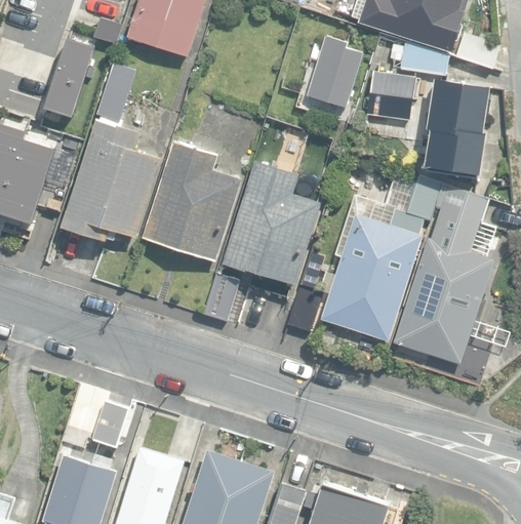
[(137,0),(126,37),(187,56),(204,0),(137,0)]
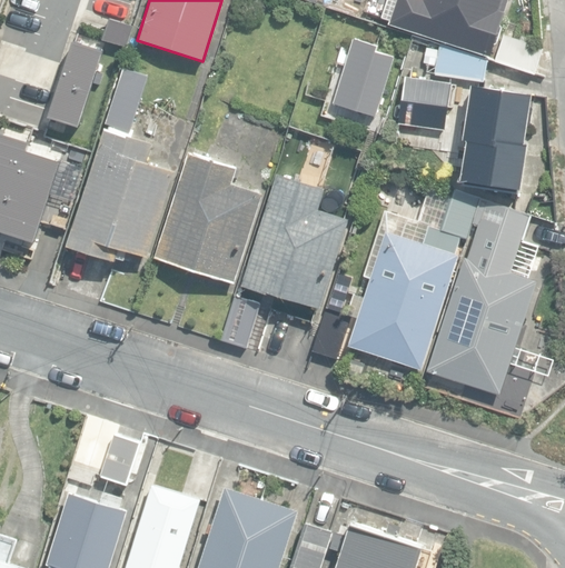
[(395,0),(387,25),(488,57),(506,0),(395,0)]
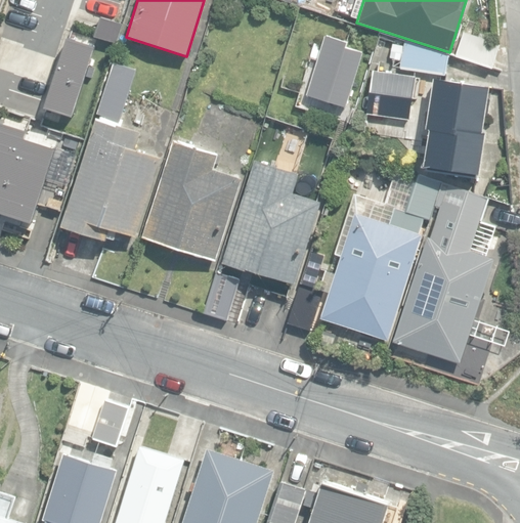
[(453,57),(490,70),(497,45),(462,34),(453,57)]
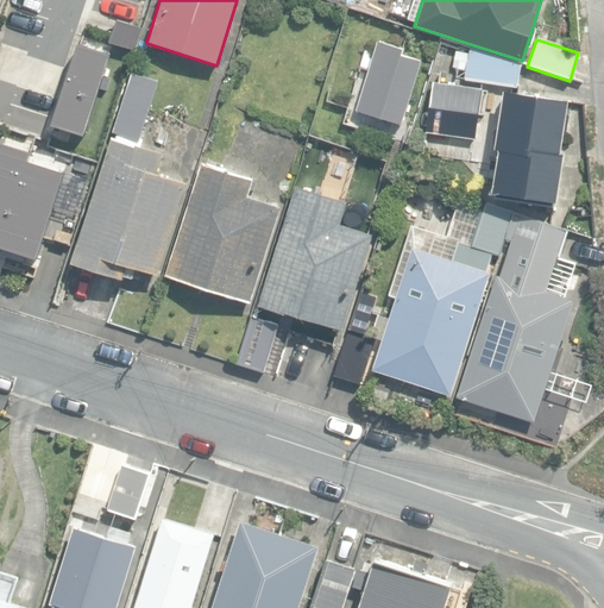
[(354,111),(398,126),(420,62),(402,56),(402,55),(403,50),(377,42),(354,111)]
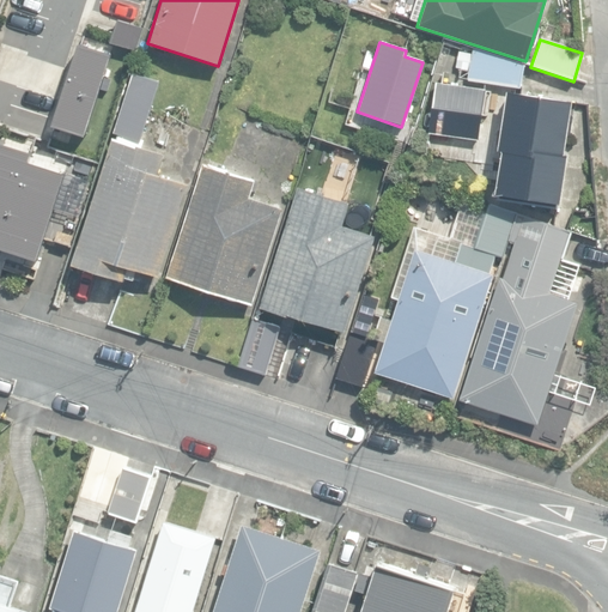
[(105,54),(72,43),(47,126),(79,137),(105,54)]
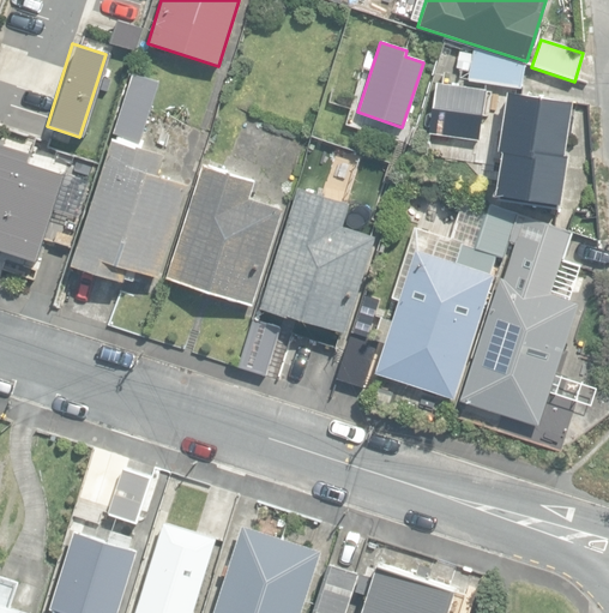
[(468,82),(518,90),(522,65),(474,47),(468,82)]
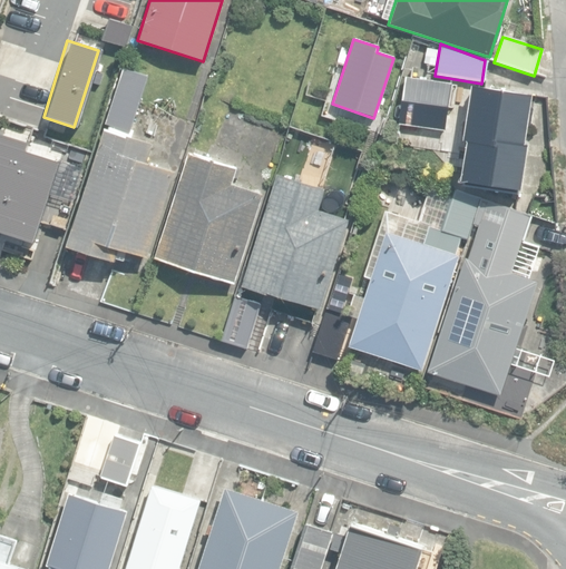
[(66,246),(114,262),(117,248),(145,257),(173,173),(145,164),(152,144),(127,136),(138,101),(137,100),(145,76),(124,69),(116,94),(115,92),(105,125),(108,126),(107,130),(104,129),(66,246)]
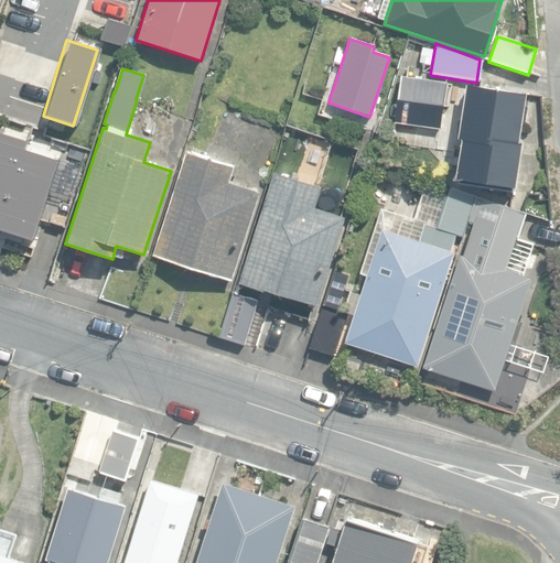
[(394,123),(438,130),(444,84),(401,77),(394,123)]
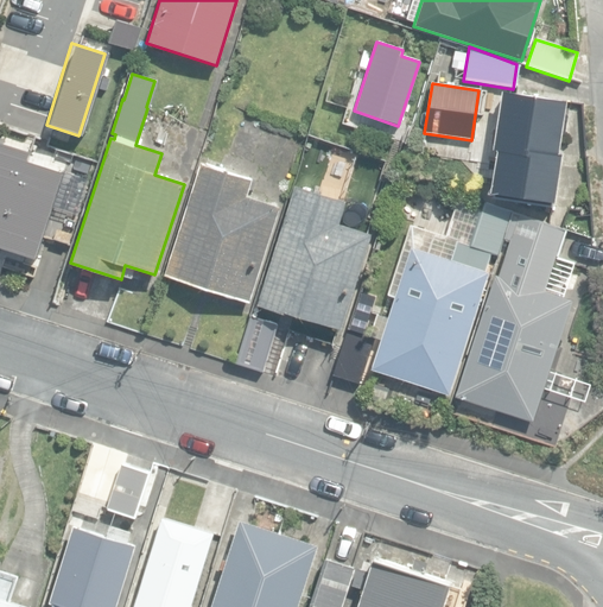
[(490,193),(554,202),(563,150),(559,149),(566,102),(501,93),(492,150),(496,151),(490,193)]
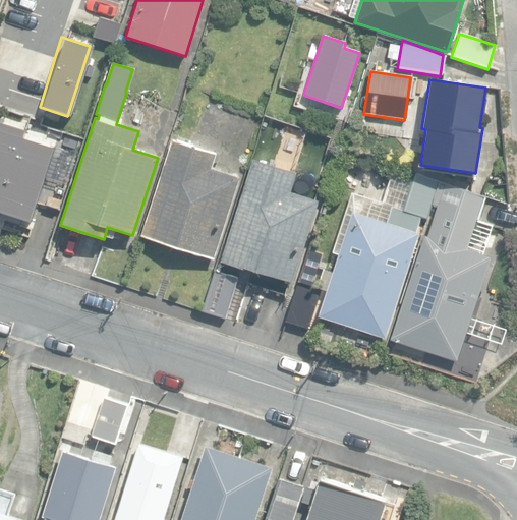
[(0,215),(29,224),(52,150),(19,138),(21,132),(0,124),(0,215)]
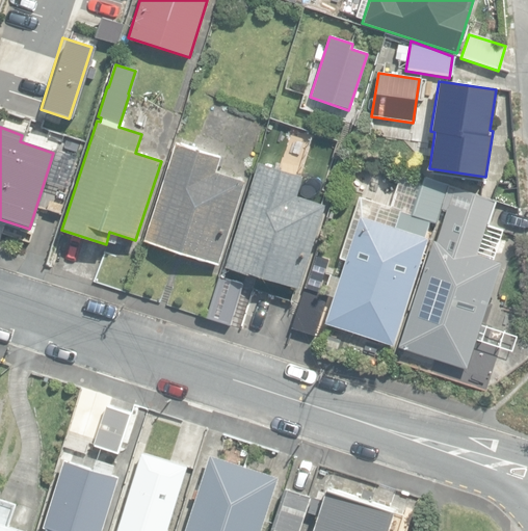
[(263,152),(282,158),(290,134),(270,128),(263,152)]
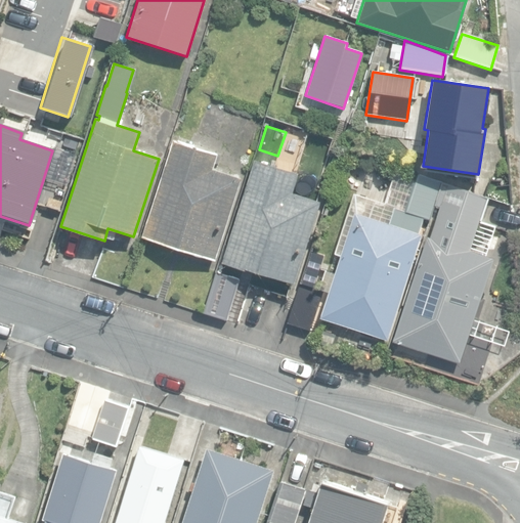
[(141,236),(213,260),(240,179),(212,170),(216,156),(172,141),(141,236)]
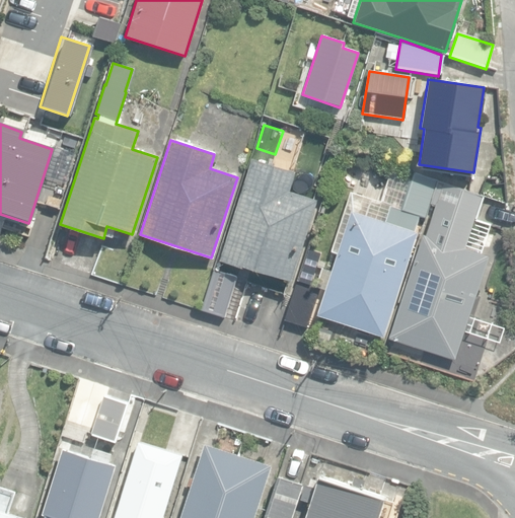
[(262,272),(290,281),(316,201),(288,192),(294,171),(250,157),(217,261),(261,275),(262,272)]
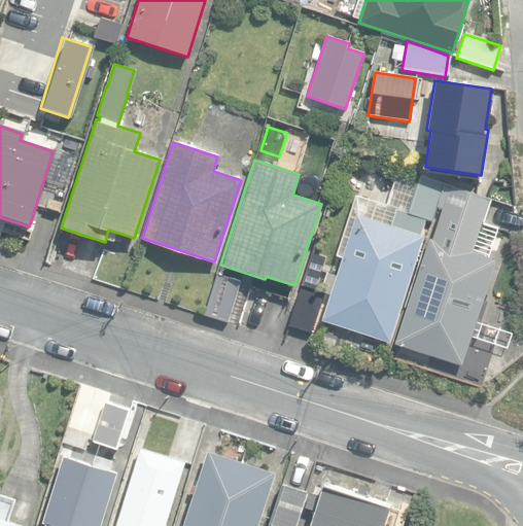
[(407,213),(430,221),(436,208),(443,185),(419,177),(407,213)]
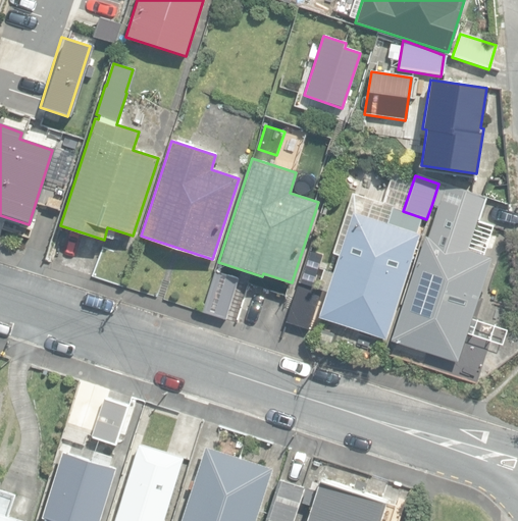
[(431,206),(477,221),(485,198),(439,181),(431,206)]
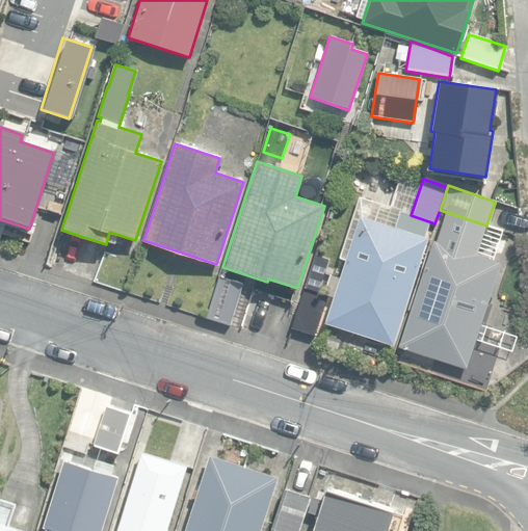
[(324,323),(392,346),(427,240),(408,234),(412,224),(368,210),(365,219),(360,217),(324,323)]
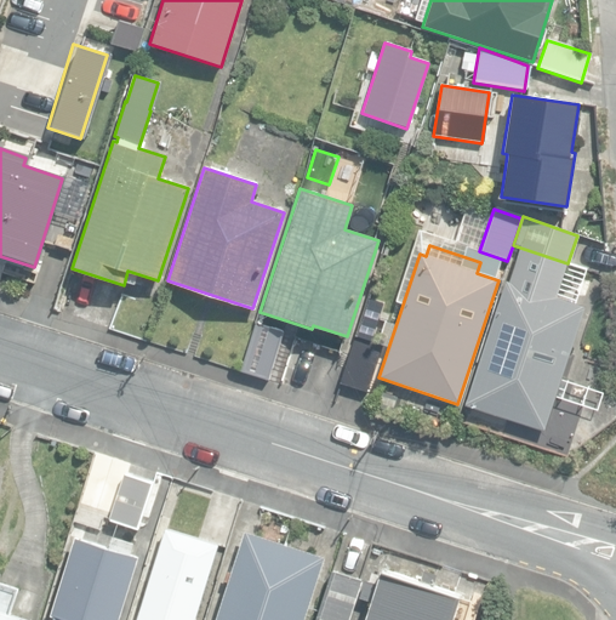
[(463,405),(542,432),(583,307),(557,299),(562,286),(525,274),(522,286),(505,282),(463,405)]
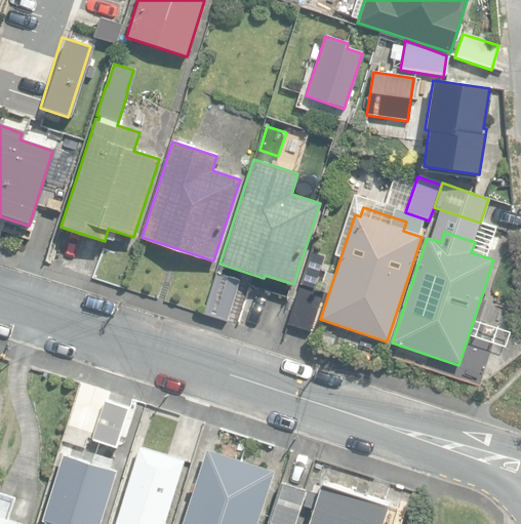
[(202,314),(226,321),(238,279),(214,273),(202,314)]
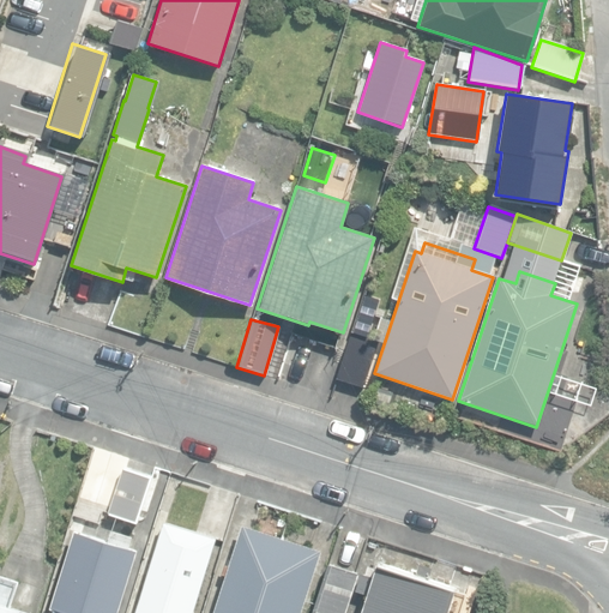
[(335,379),(361,388),(377,342),(349,334),(335,379)]
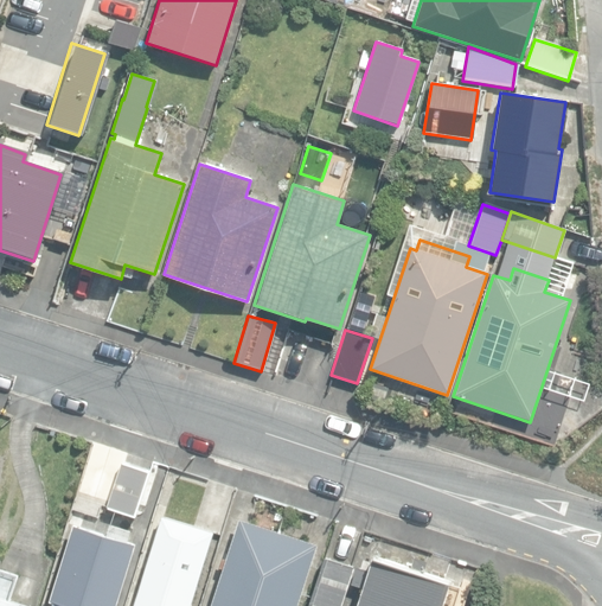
[(104,506),(133,516),(147,472),(120,463),(104,506)]
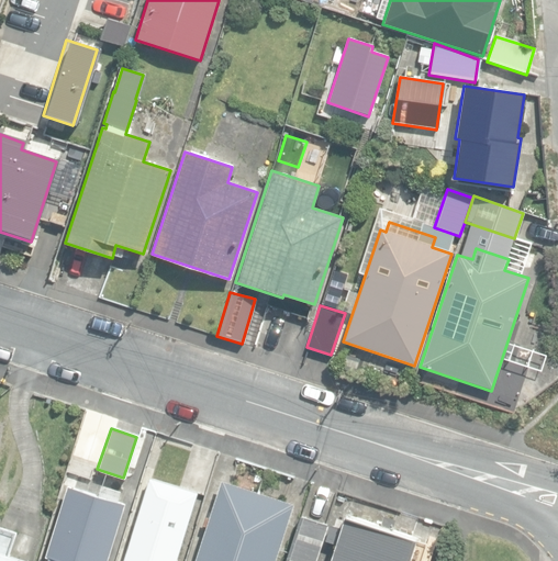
[(232,560),(255,492),(219,481),(193,560),(232,560)]
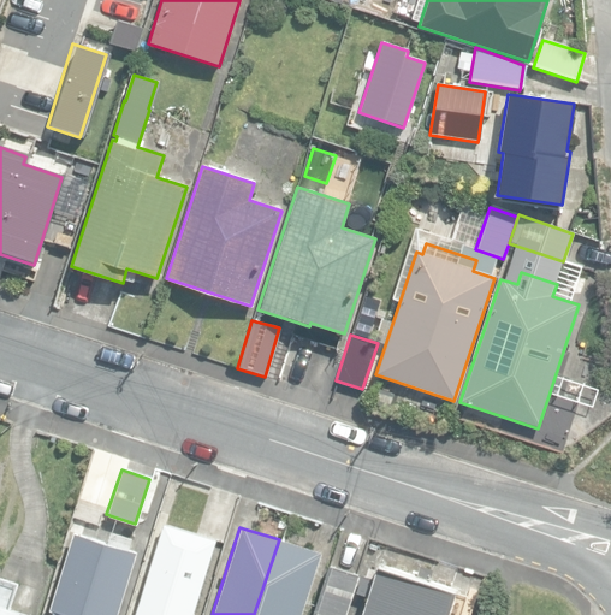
[(116,614),(135,553),(128,550),(131,539),(110,533),(106,544),(72,533),(48,610),(52,613),(51,614),(116,614)]
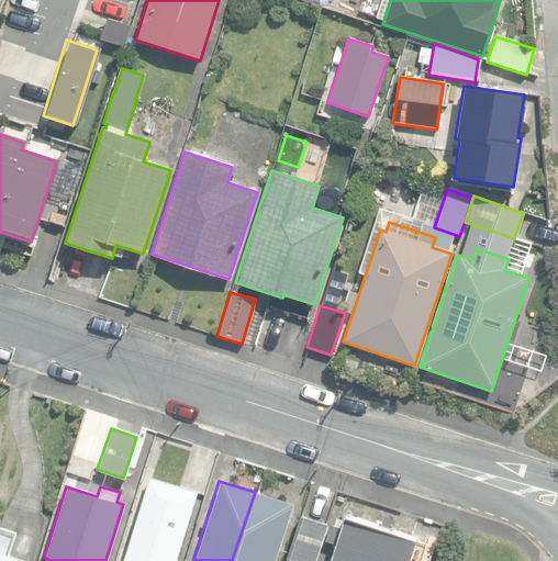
[(274,560),(292,504),(255,492),(232,560),(274,560)]
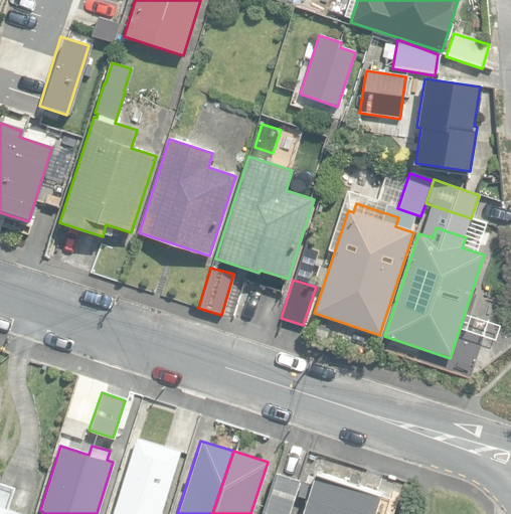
[(165,513),(177,480),(174,479),(177,469),(134,455),(130,466),(128,465),(112,513),(165,513)]
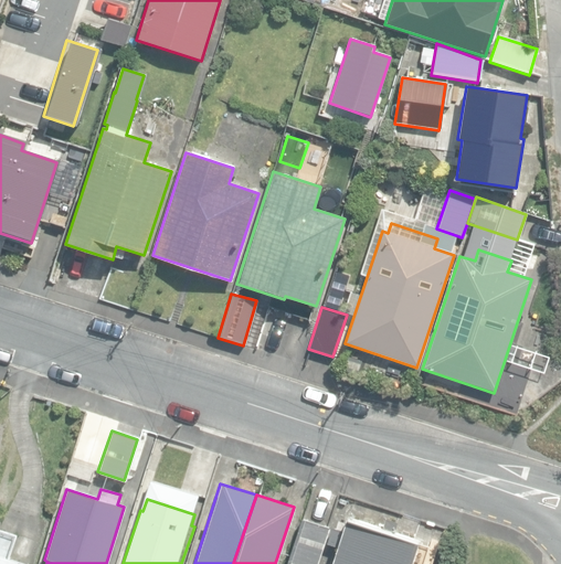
[(412,563),(421,541),(392,531),(394,522),(383,518),(380,527),(349,515),(343,531),(332,527),(327,543),(338,547),(331,563),(412,563)]
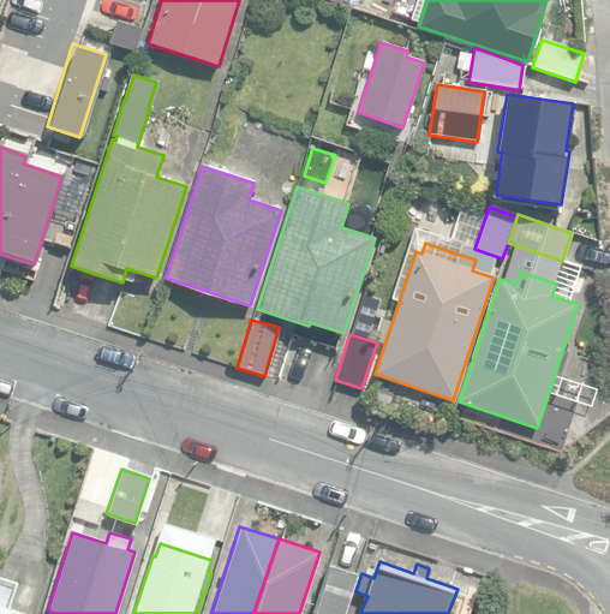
[(342,613),(356,577),(327,566),(310,613),(342,613)]
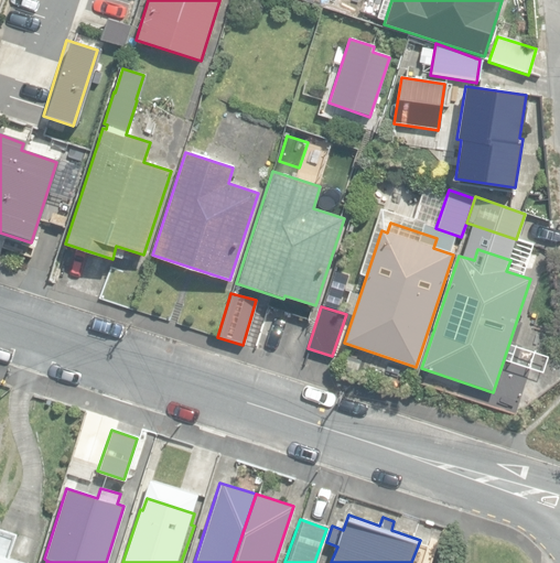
[(24,562),(0,553),(0,562),(24,562)]
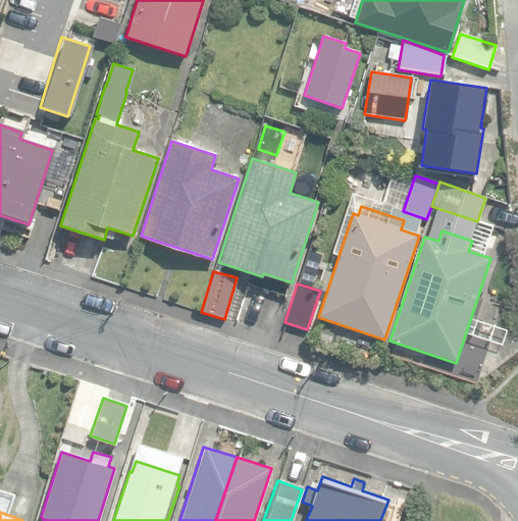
All buildings are outlined.
